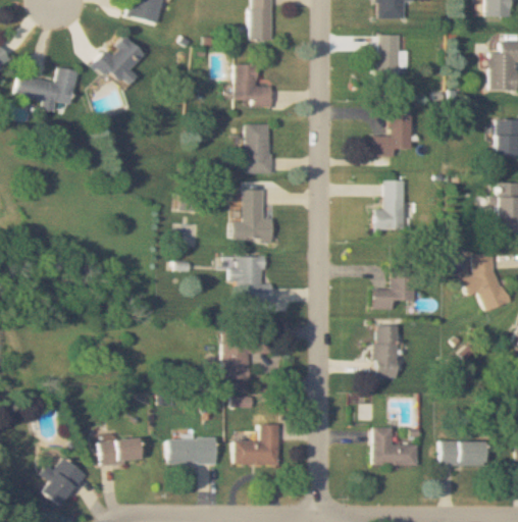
[(167,0),(136,0),(133,17),(163,23),(167,0)]
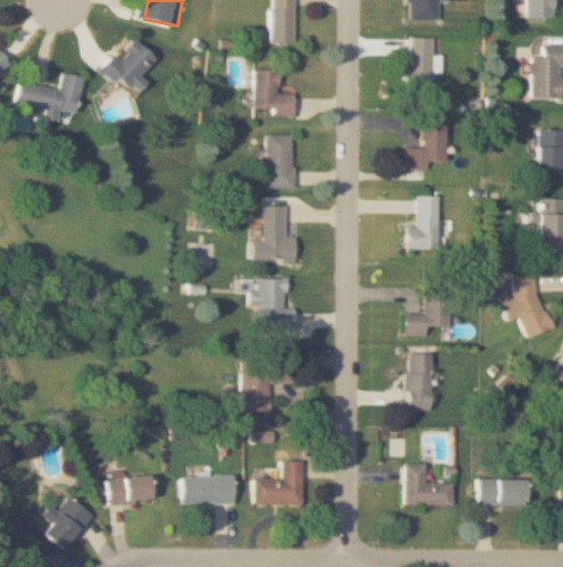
[(302,45),(300,0),(276,0),(277,45),(302,45)]
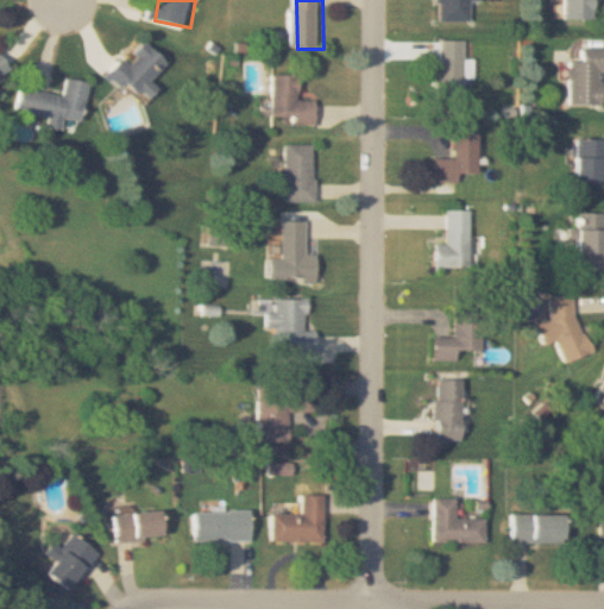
[(471,2),(483,2),(482,0),(441,0),(441,22),(471,22),(471,2)]
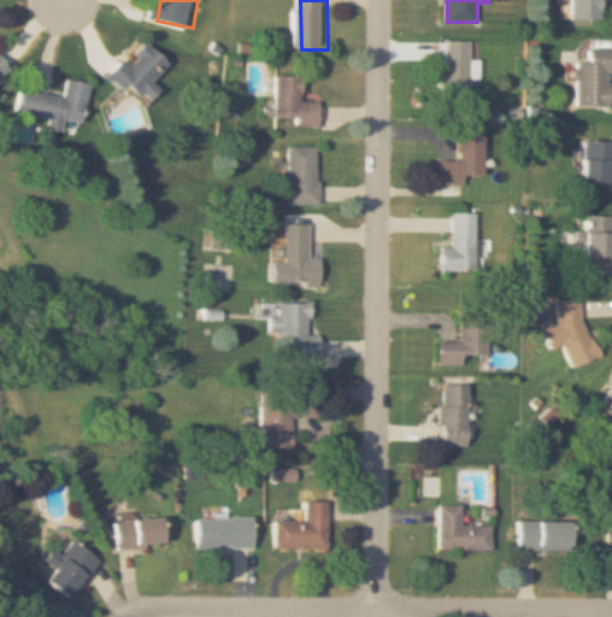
[(570,0),(571,21),(600,21),(599,0),(570,0)]
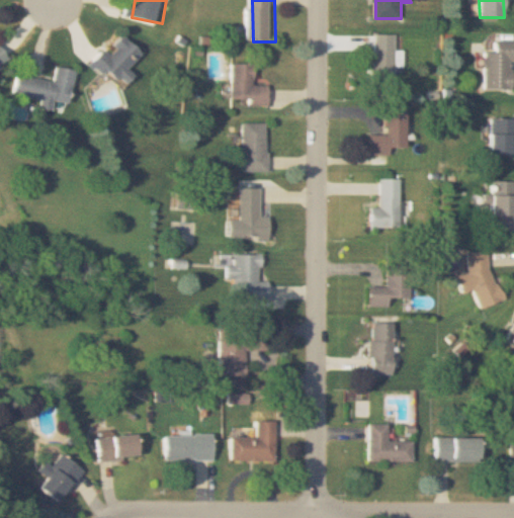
[(372,86),(395,86),(396,34),(373,34),(372,86)]
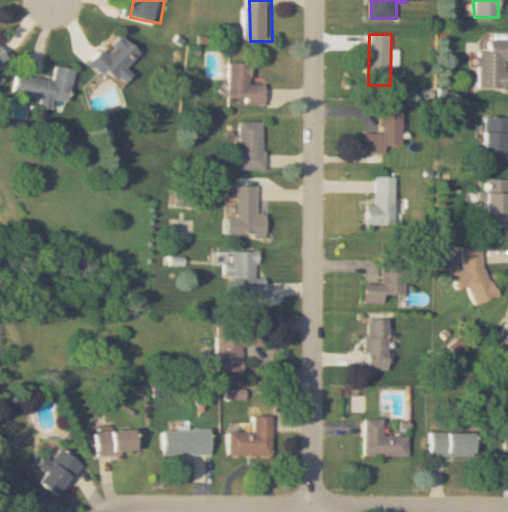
[(132,69),(147,54),(128,36),(111,54),(107,49),(93,64),(106,76),(113,70),(130,86),(140,77),(132,69)]
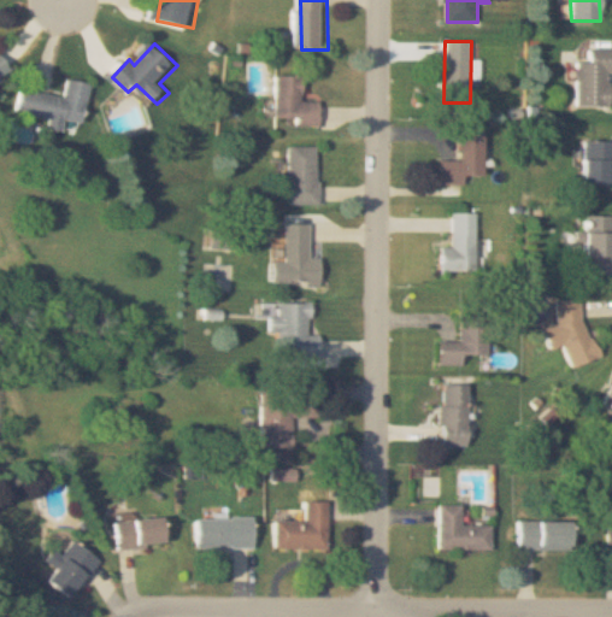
[(0,86),(17,77),(0,45),(0,86)]
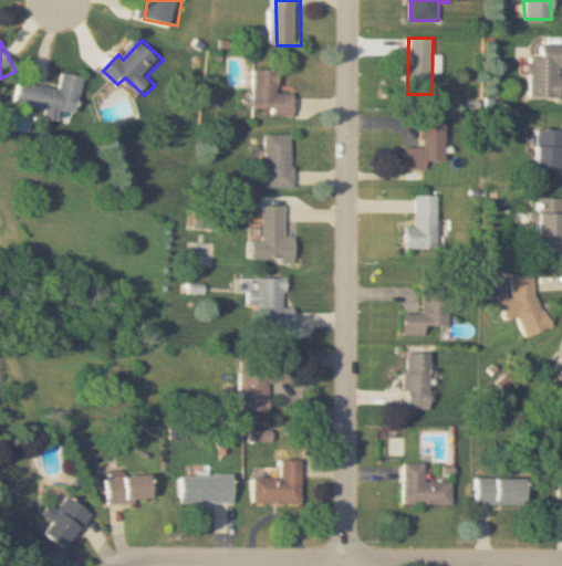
[(559,98),(559,45),(538,45),(538,56),(529,56),(529,98),(559,98)]
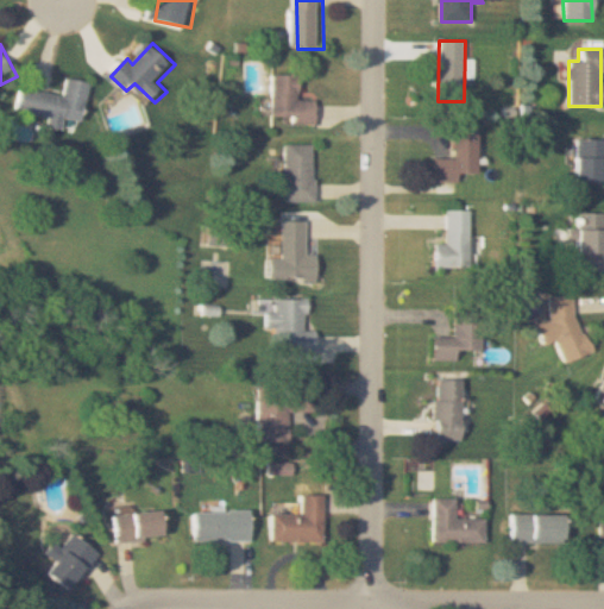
[(278,125),(322,125),(322,102),(306,102),(306,76),(278,76),(278,125)]
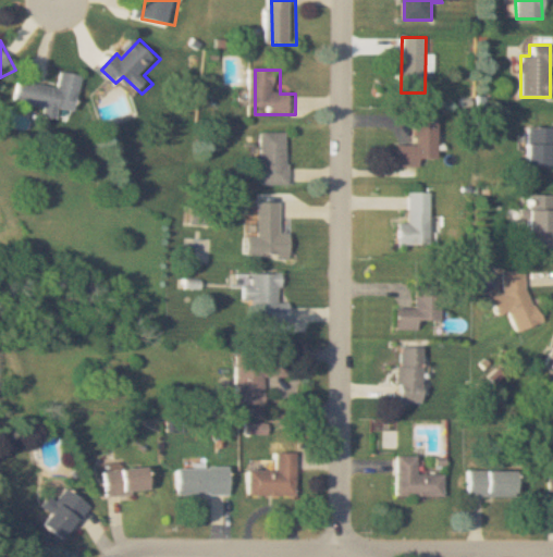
[(51,108),(49,116),(62,119),(64,110),(81,113),(87,76),(65,73),(63,88),(22,81),(19,102),(51,108)]
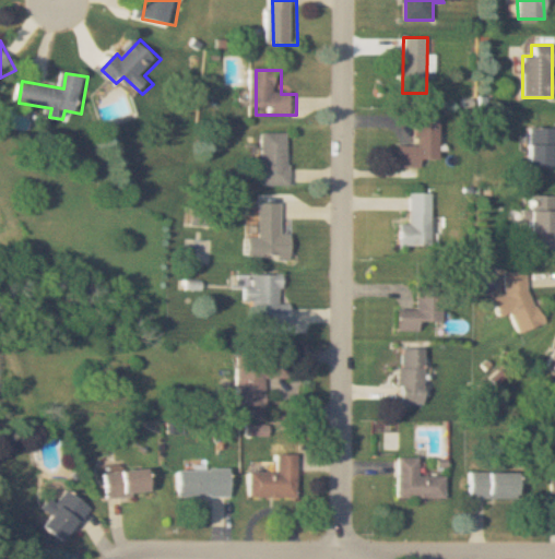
[(439,118),(414,117),(414,146),(399,145),(398,166),(421,167),(421,161),(438,161),(439,118)]
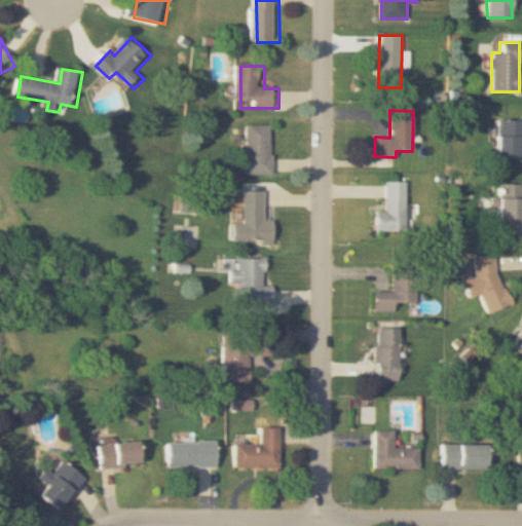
[(495,158),(521,158),(521,121),(495,121),(495,158)]
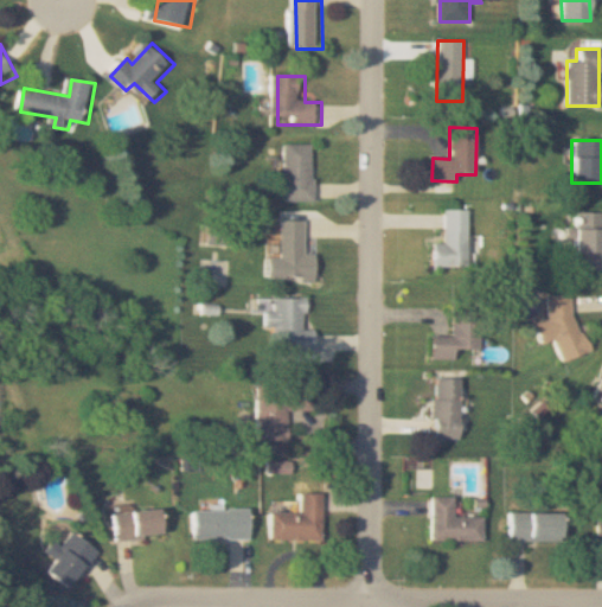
[(290,203),(313,203),(313,145),(290,145),(290,203)]
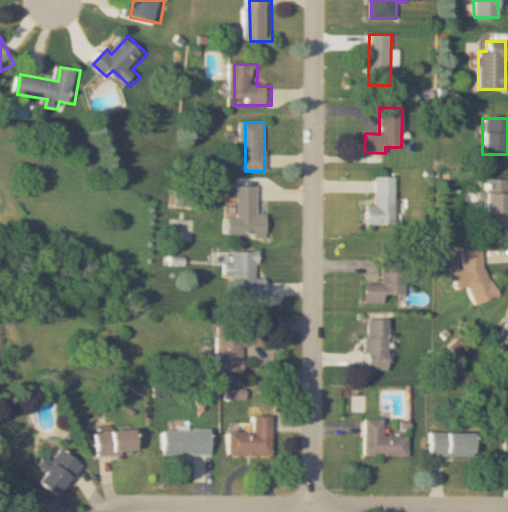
[(395,226),(395,177),(374,177),(374,205),(365,205),(365,226),(395,226)]
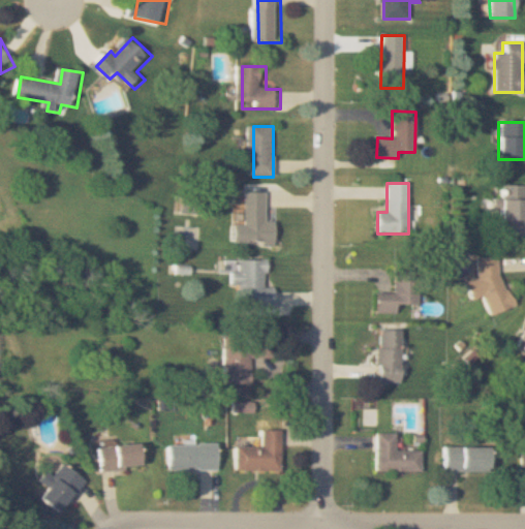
[(524,239),(524,186),(500,185),(500,239),(524,239)]
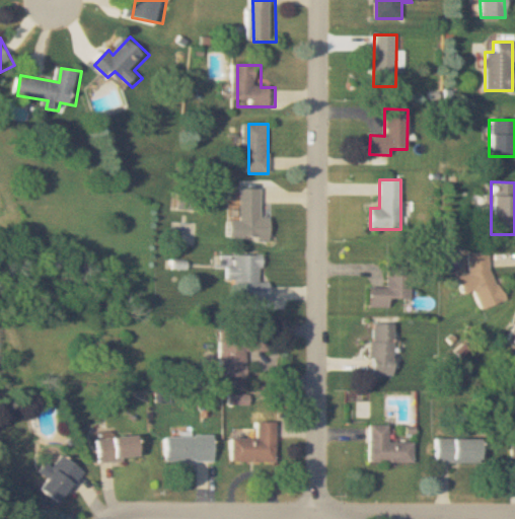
[(269,241),(269,218),(260,218),(260,190),(237,190),(237,241),(269,241)]
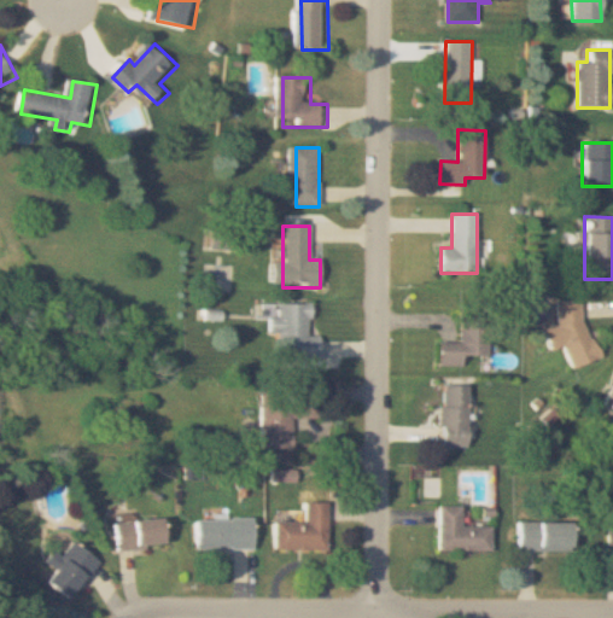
[(560,324),(541,330),(548,350),(564,345),(571,368),(597,360),(577,297),(553,305),(560,324)]
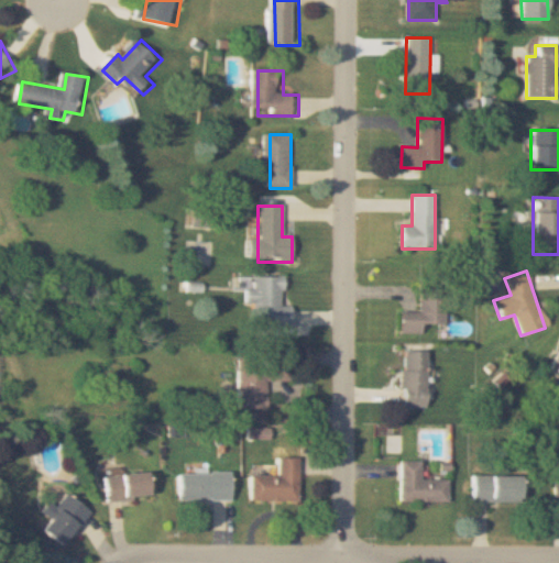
[(292,331),(292,307),(283,307),(283,276),(243,277),(243,305),(256,305),(256,331),(292,331)]
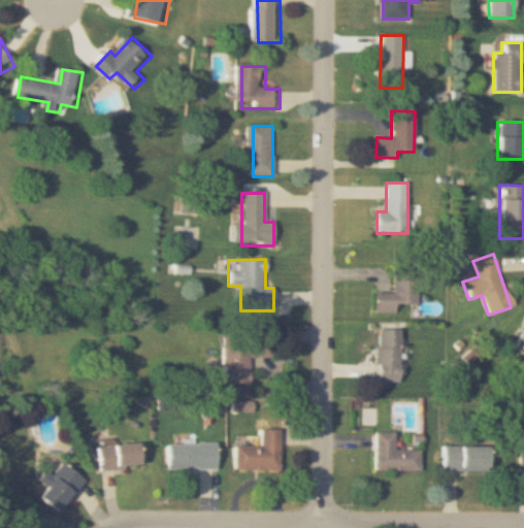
[(417,306),(417,269),(392,269),(391,292),(374,292),(374,312),(395,312),(395,306),(417,306)]
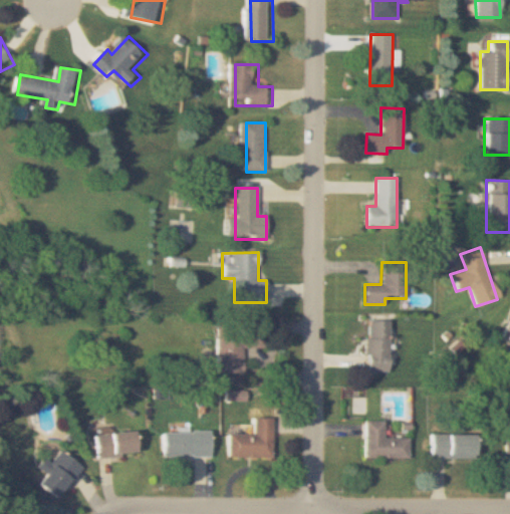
[(509,310),(499,340),(509,343),(509,310)]
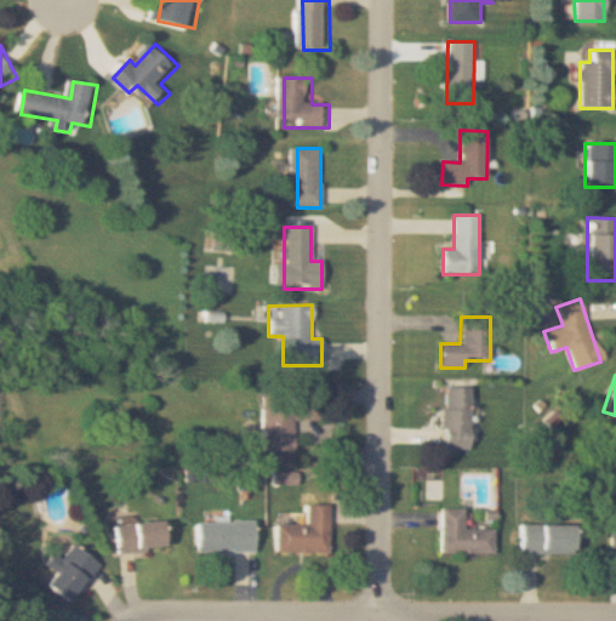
[(443,387),(441,450),(471,450),(471,387),(443,387)]
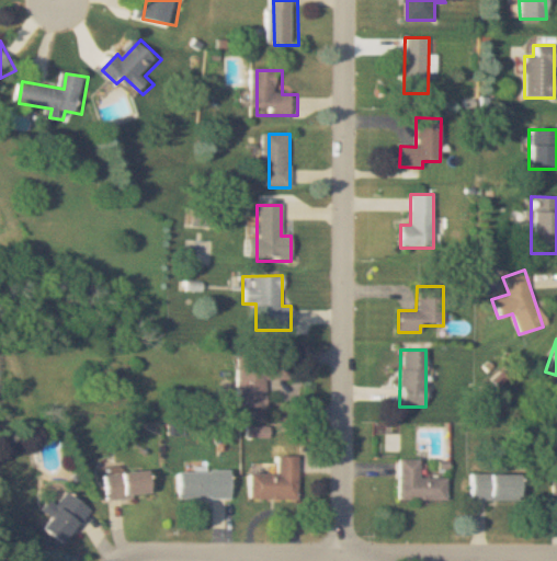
[(264,380),(290,380),(290,357),(237,357),(238,410),(265,409),(264,380)]
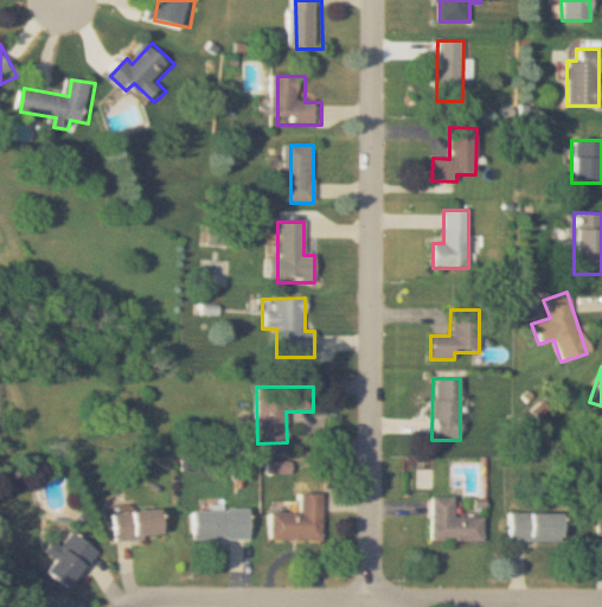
[(296,512),(268,512),(268,542),(320,542),(320,493),(296,493),(296,512)]
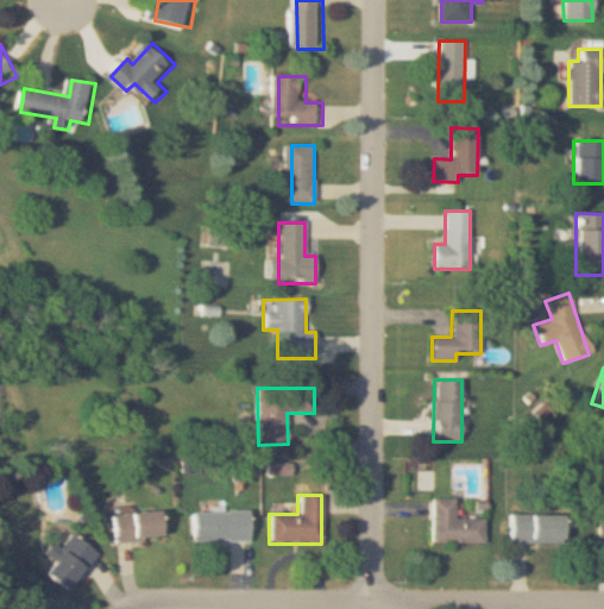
[(431,498),(432,544),(484,542),(484,519),(454,519),(453,498),(431,498)]
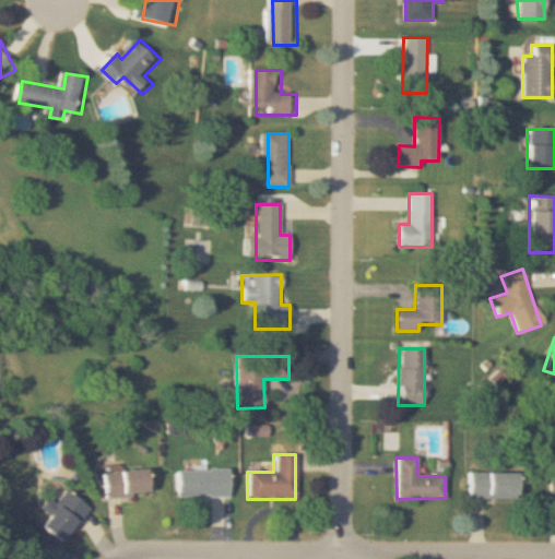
[(107,471),(109,497),(155,492),(153,466),(107,471)]
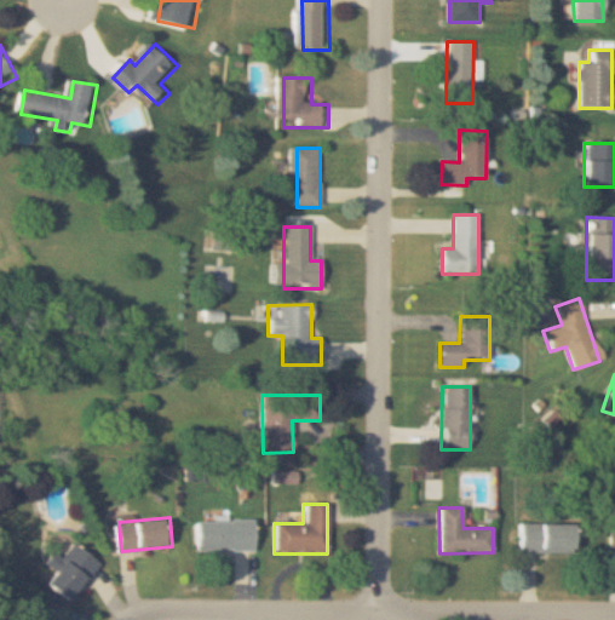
[(194,551),(253,551),(253,521),(194,521),(194,551)]
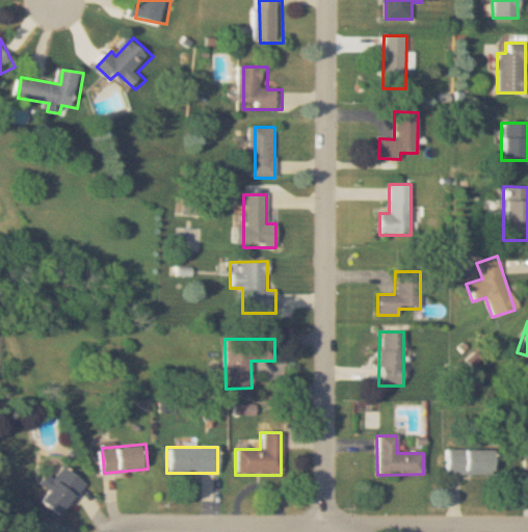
[(445,475),(491,475),(491,450),(445,450),(445,475)]
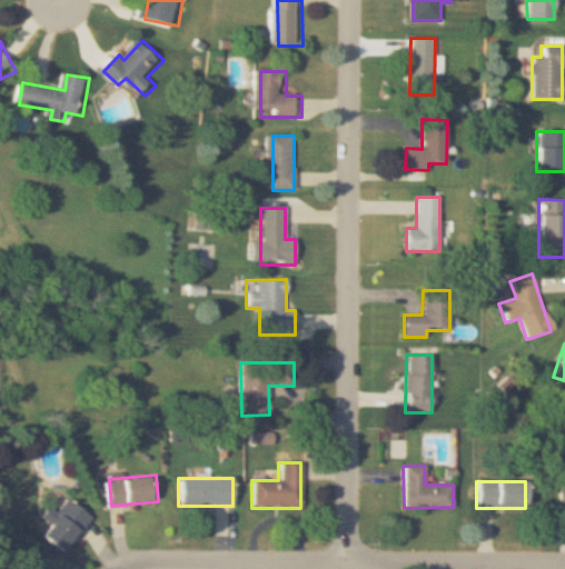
[(56,506),(48,516),(57,522),(48,535),(69,551),(96,516),(71,497),(61,510),(56,506)]
